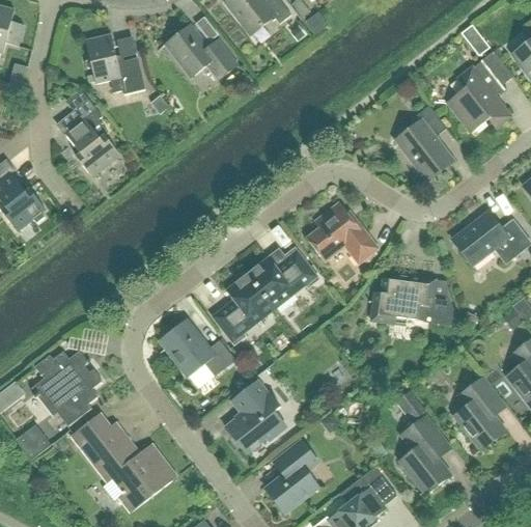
[(280,22),(291,14),(281,0),(264,0),(226,0),(251,33),(274,16),(280,22)]
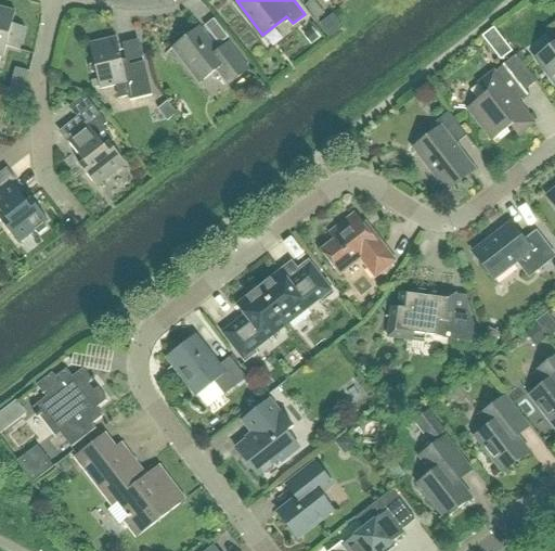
[(0,4),(0,52),(4,53),(7,43),(18,47),(25,25),(12,21),(15,9),(0,4)]
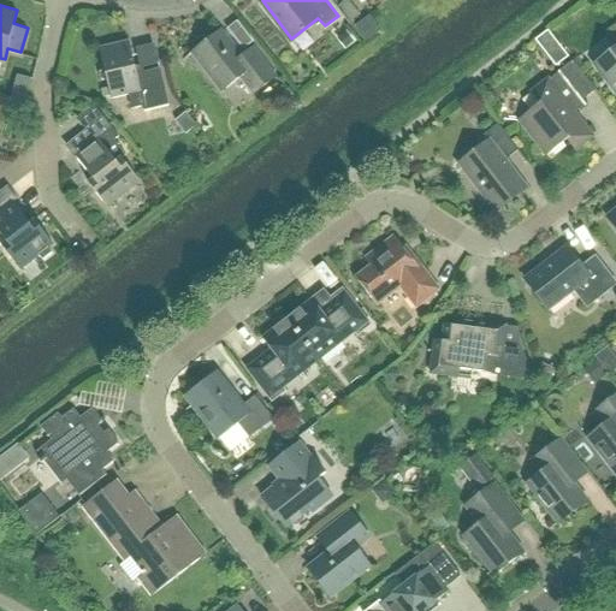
[(254,90),(276,75),(253,45),(241,53),(220,27),(191,49),(221,88),(241,73),(254,90)]
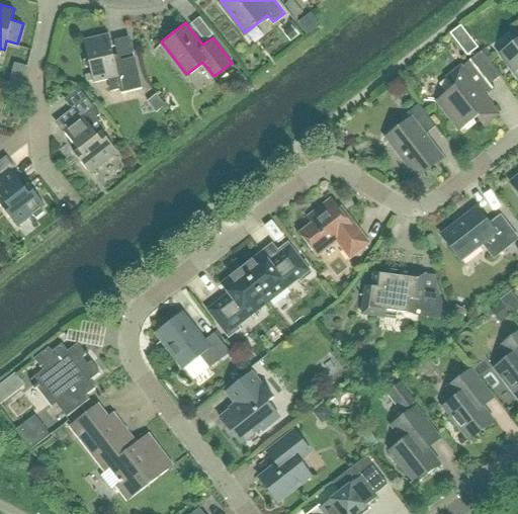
[(471,51),(481,44),(465,25),(456,32),(471,51)]
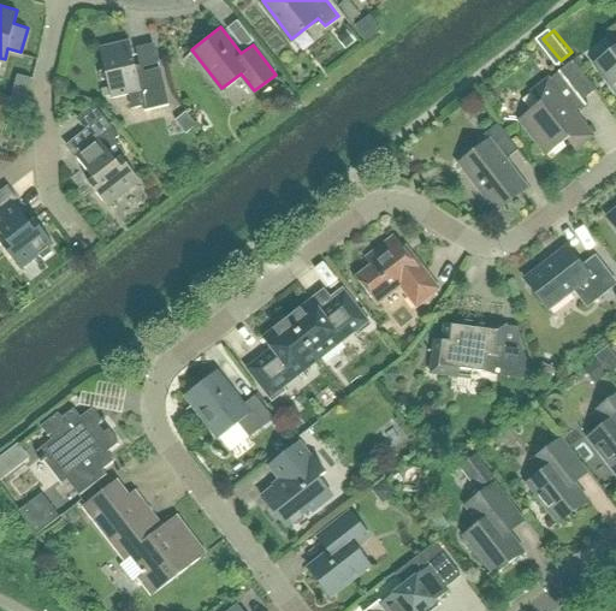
[(160,65),(154,66),(137,71),(129,39),(100,46),(105,66),(100,70),(101,76),(107,77),(111,95),(128,92),(131,106),(143,104),(144,108),(169,102),(160,65)]
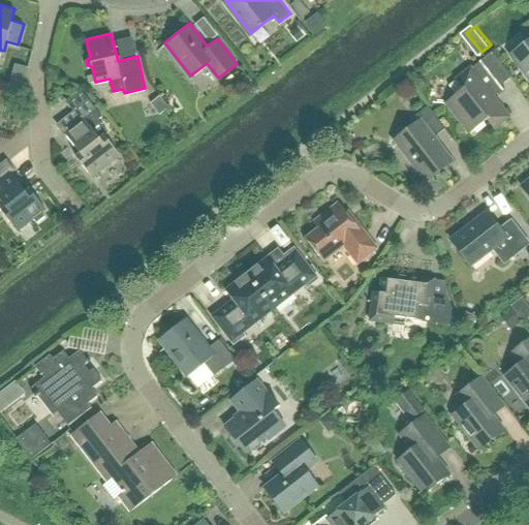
[(528,37),(510,53),(528,75),(528,37)]
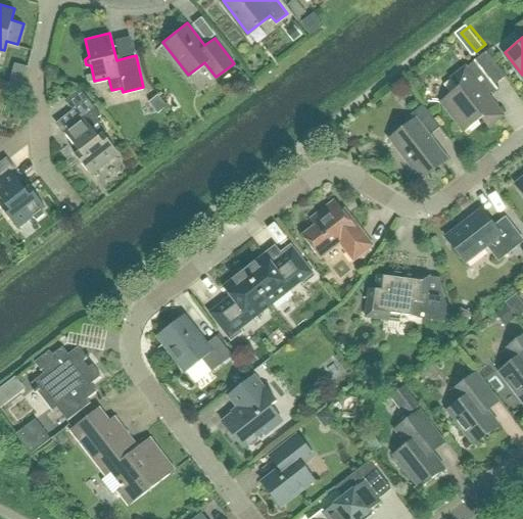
[(503,113),(487,95),(497,87),(481,66),(492,57),(486,49),(443,82),(450,91),(440,98),(465,129),(482,115),(488,124),(503,113)]
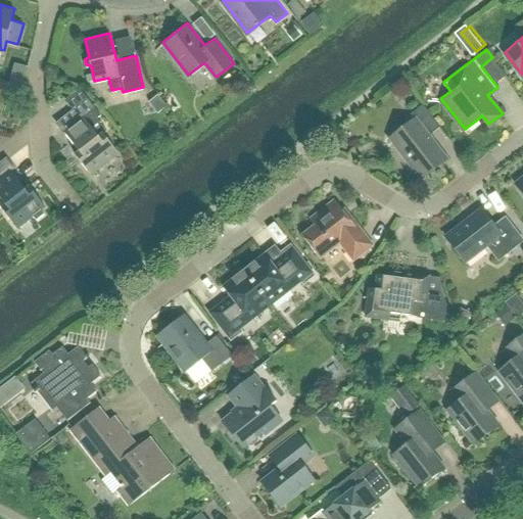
[(119,151),(103,131),(106,128),(97,115),(101,112),(96,106),(93,108),(85,98),(76,105),(84,115),(64,131),(80,149),(75,153),(91,174),(119,151)]
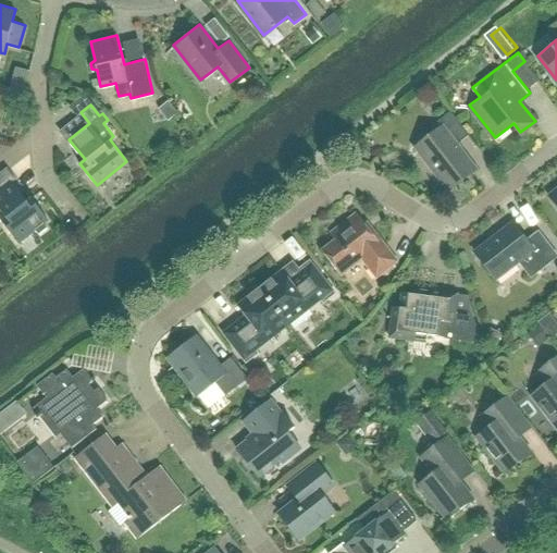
[(442,125),(415,146),(448,188),(477,167),(457,143),(469,133),(450,109),(437,119),(442,125)]
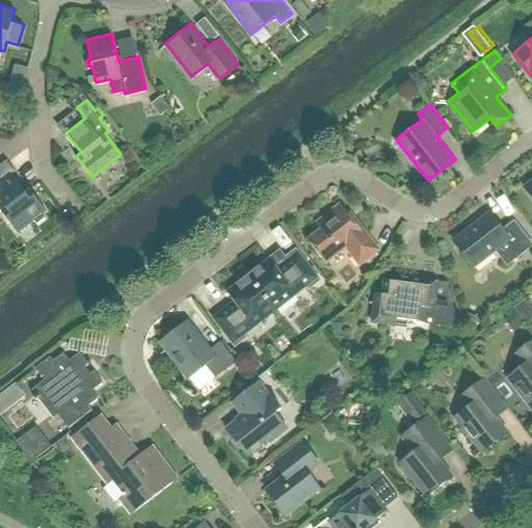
[(45,215),(42,211),(46,208),(30,187),(25,191),(10,173),(16,168),(6,158),(0,162),(0,199),(6,206),(1,210),(18,231),(34,217),(37,221),(45,215)]
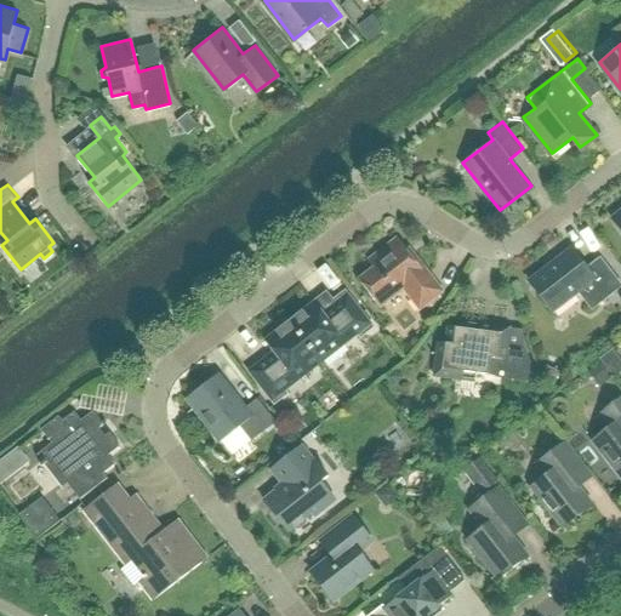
[(362,280),(379,301),(394,289),(397,292),(405,285),(410,291),(410,296),(420,307),(443,289),(416,255),(412,257),(396,235),(369,256),(375,263),(368,269),(366,268),(355,275),(360,281),(362,280)]
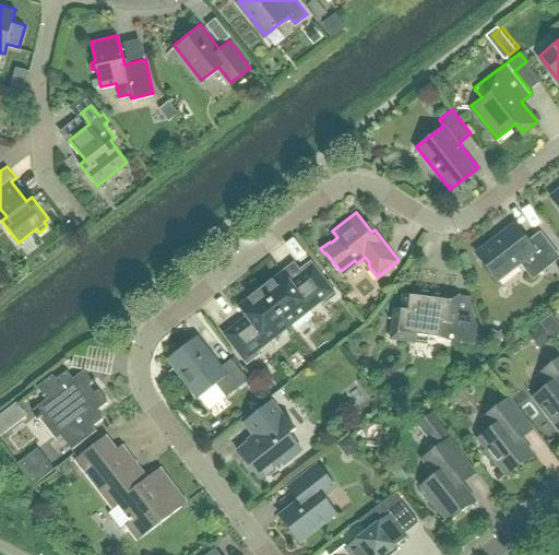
[(533,275),(558,255),(558,254),(540,231),(527,239),(514,222),(476,251),(498,278),(520,260),(533,275)]
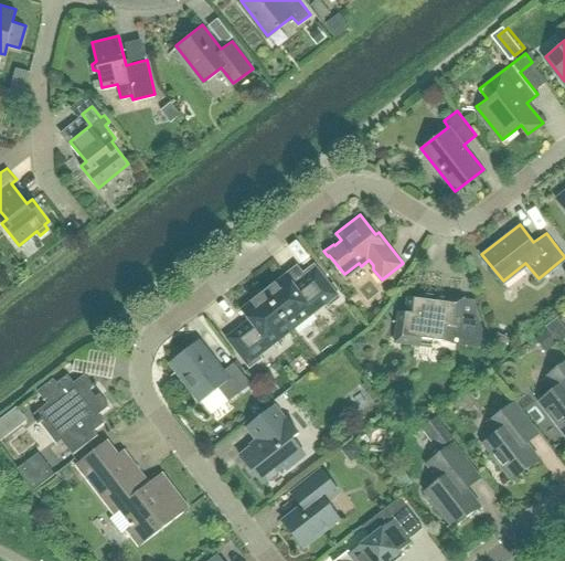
[(297,264),(263,289),(292,327),(315,310),(312,307),(323,299),(324,303),(338,293),(316,265),(305,274),(297,264)]
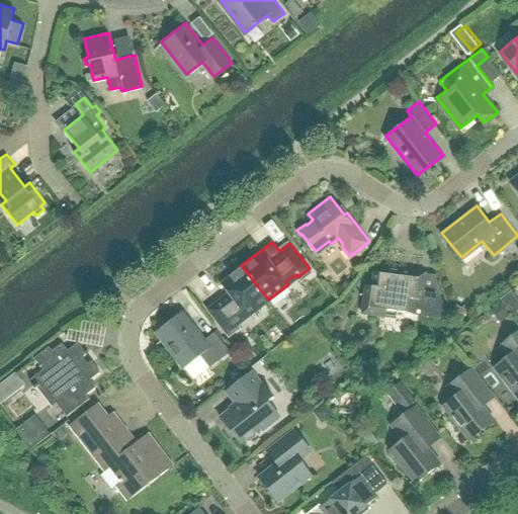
[(268,300),(241,265),(221,281),(231,294),(222,302),(219,298),(207,308),(227,332),(238,324),(237,321),(246,314),(247,316),(268,300)]
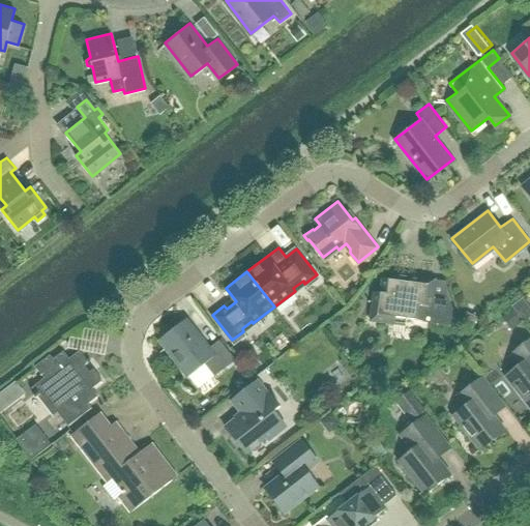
[(423,319),(423,313),(455,317),(446,292),(433,290),(435,276),(400,272),(399,279),(382,276),(381,291),(374,291),(371,319),(405,323),(406,317),(423,319)]
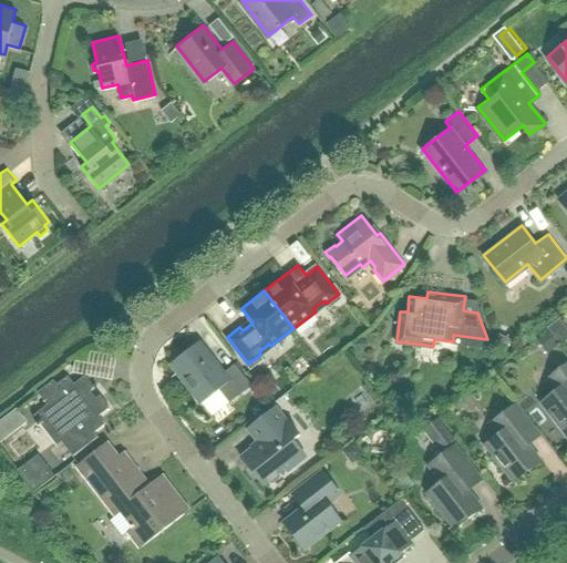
[(229,401),(251,384),(235,361),(223,371),(199,341),(173,362),(202,399),(218,386),(229,401)]
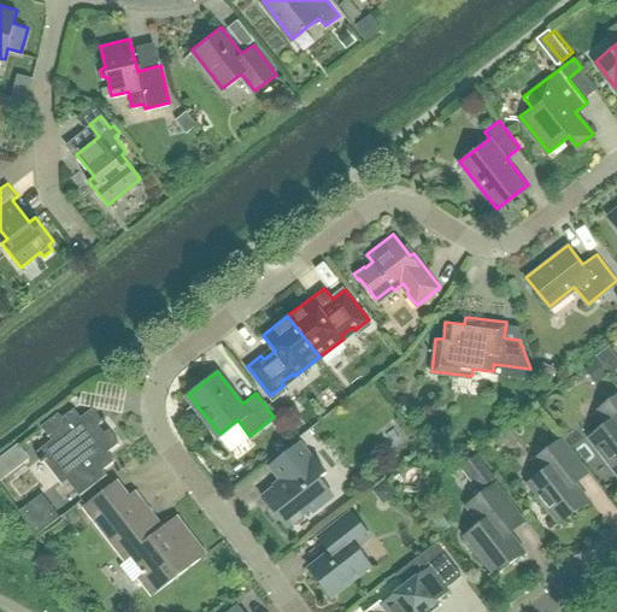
[(616,393),(599,409),(609,421),(589,436),(616,471),(616,393)]
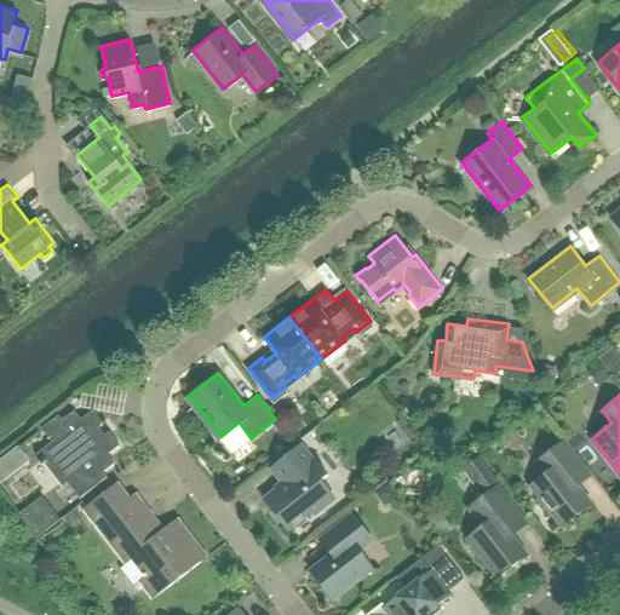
[(108,452),(120,443),(109,429),(102,435),(96,427),(103,421),(92,407),(81,417),(74,408),(62,417),(58,412),(41,426),(51,440),(36,452),(41,457),(39,459),(42,463),(44,461),(62,484),(67,480),(80,496),(107,475),(103,470),(115,460),(108,452)]
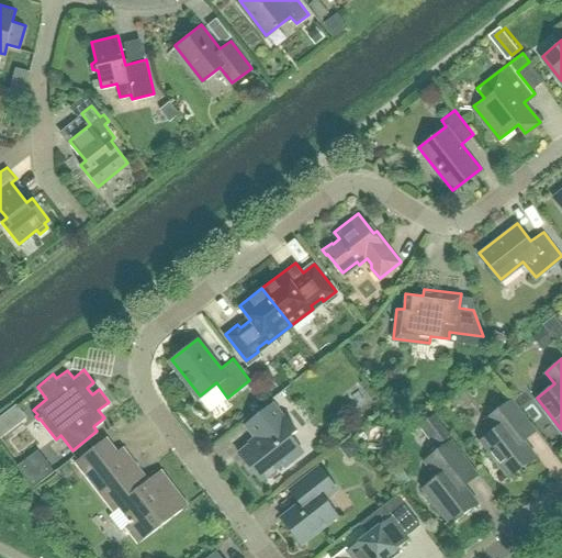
[(0,427),(4,435),(33,420),(21,398),(0,409),(0,427)]
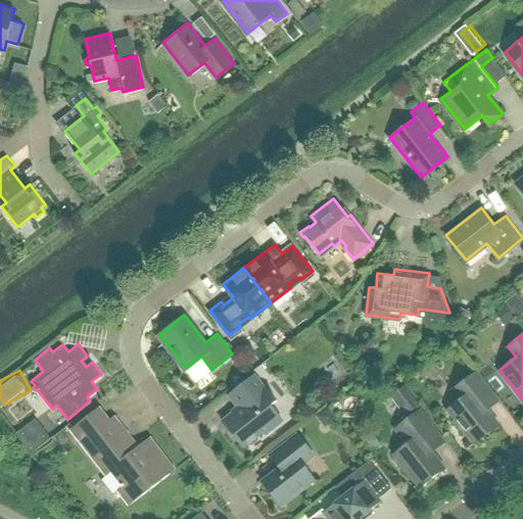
[(492,393),(475,371),(453,387),(461,397),(447,408),(474,442),(498,423),(482,403),(492,393)]
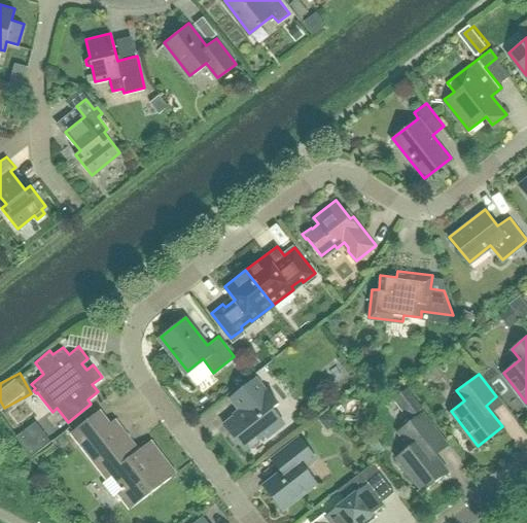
[(240,410),(223,422),(244,449),(265,432),(267,436),(284,422),(273,408),(279,403),(268,388),(267,389),(256,376),(230,396),(240,410)]
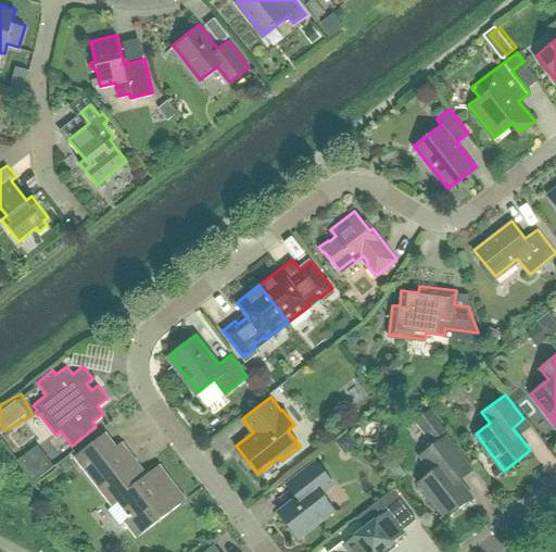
[(431,440),(446,428),(430,406),(415,418),(431,440)]
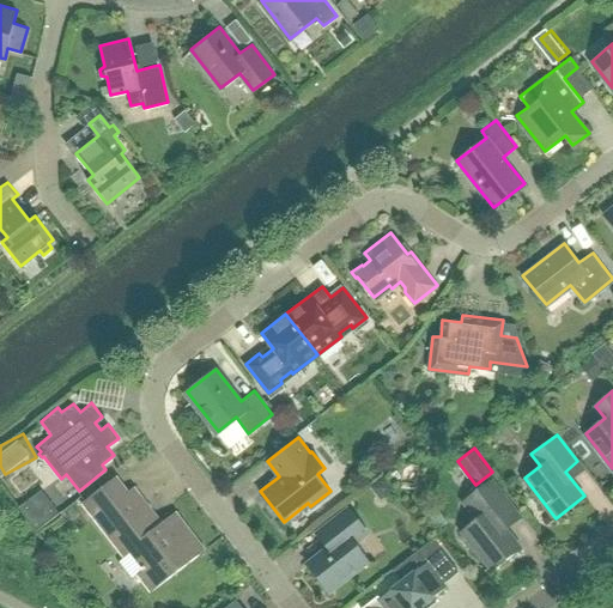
[(520,516),(521,516),(491,479),(463,500),(477,518),(461,530),(491,569),(521,546),(501,521),(514,510),(520,516)]
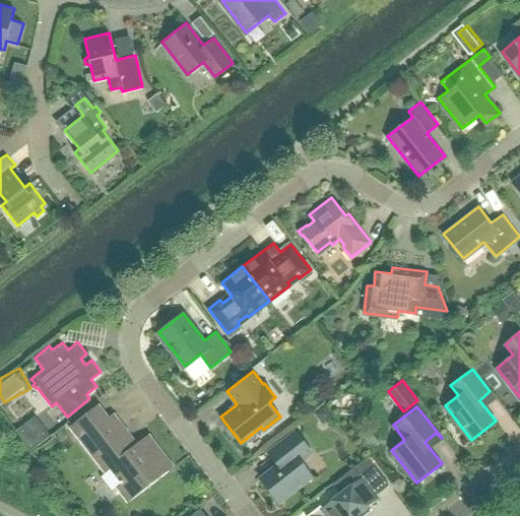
[(79,438),(105,471),(128,501),(174,465),(148,433),(137,442),(132,436),(123,443),(119,438),(128,431),(113,411),(79,438)]
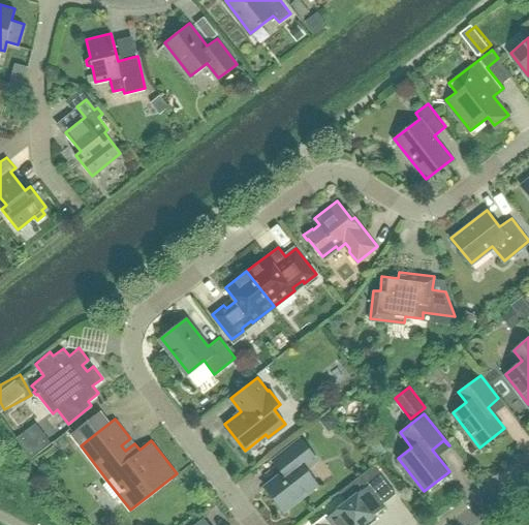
[(36,421),(17,436),(16,436),(31,457),(52,441),(36,421)]
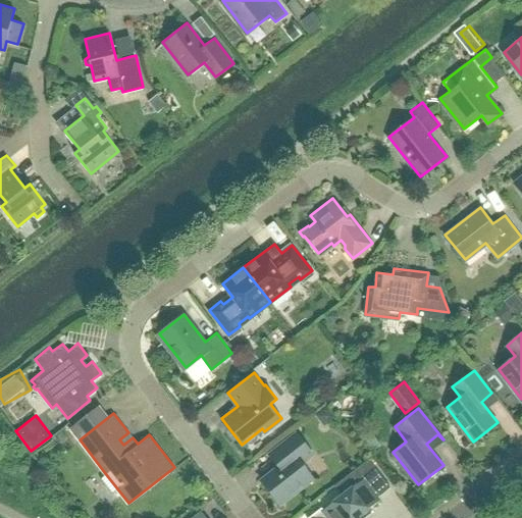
[(297,431),(275,448),(269,453),(279,465),(261,479),(280,504),(313,477),(301,462),(313,453),(297,431)]
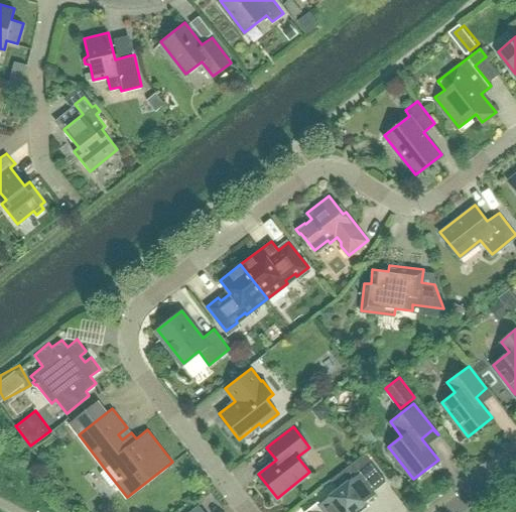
[(304,511),(358,511),(356,509),(375,493),(373,490),(386,480),(365,453),(352,463),(331,479),(338,488),(319,503),(317,500),(303,511),(304,511)]
